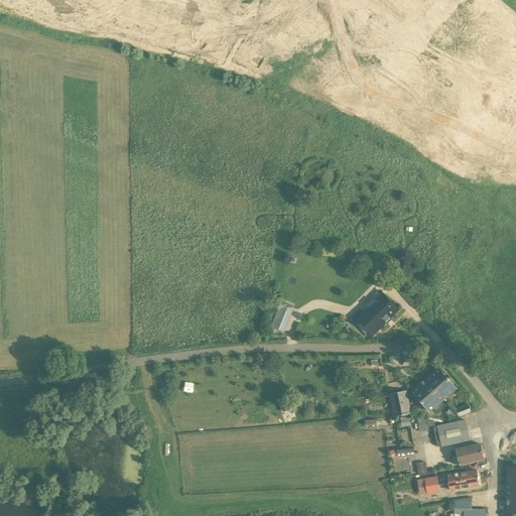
[(358,319),(371,333),(373,335),(398,309),(383,293),(358,318),(358,319)]
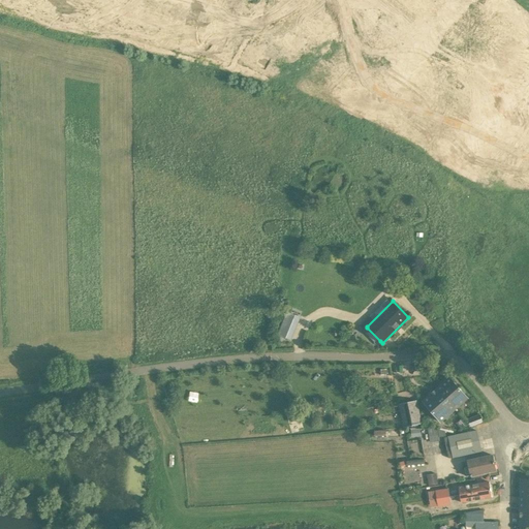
[(287,312),(285,318),(298,322),(300,317),(287,312)]
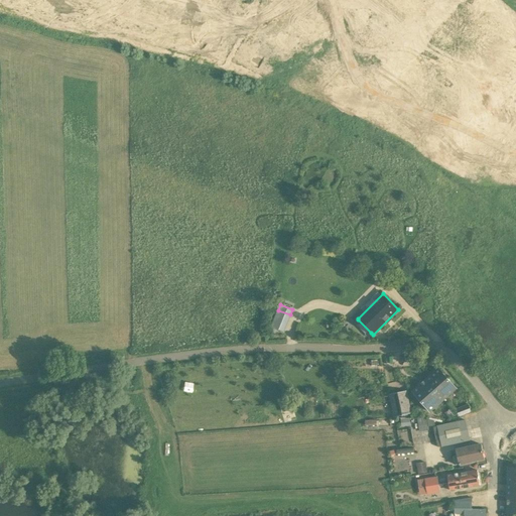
[(457,389),(438,368),(412,391),(429,411),(457,389)]
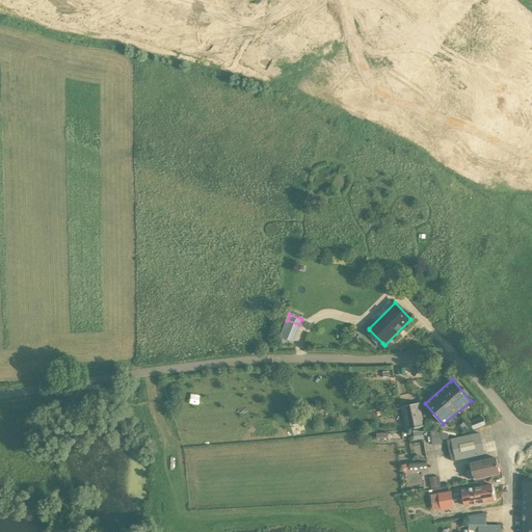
[(401,407),(406,429),(423,426),(419,403),(404,406),(402,396),(394,398),(396,408),(401,407)]
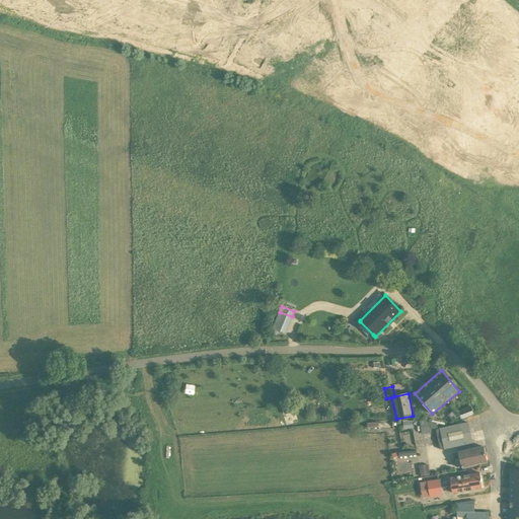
[(284,415),(293,412),(290,399),(281,402),(284,415)]
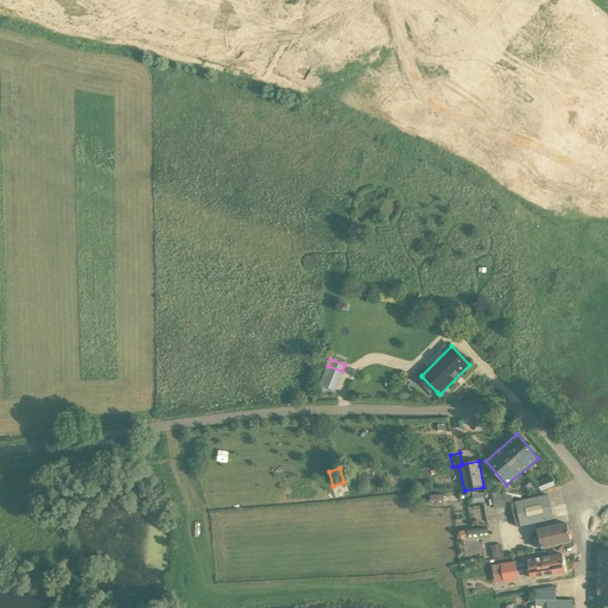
[(538,482),(540,492),(556,486),(552,477),(538,482)]
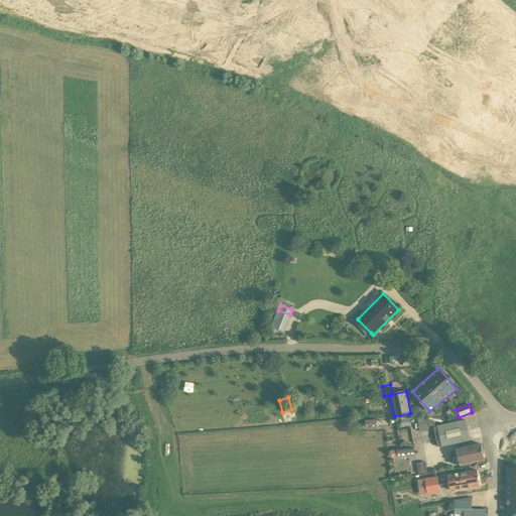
[(426,418),(416,418),(417,423),(419,431),(428,429),(428,427),(435,425),(434,420),(426,418)]
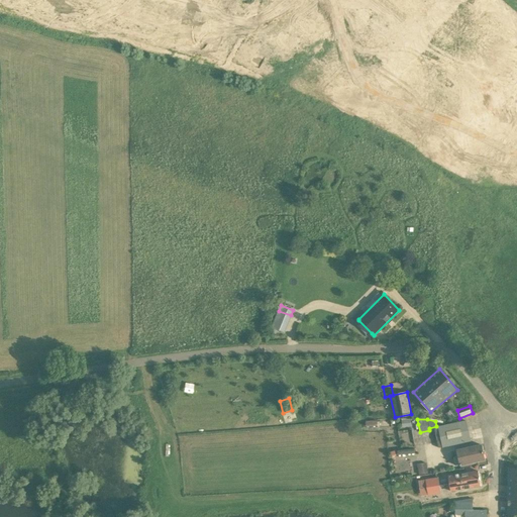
[(467,421),(450,424),(434,428),(438,448),(471,441),(467,421)]
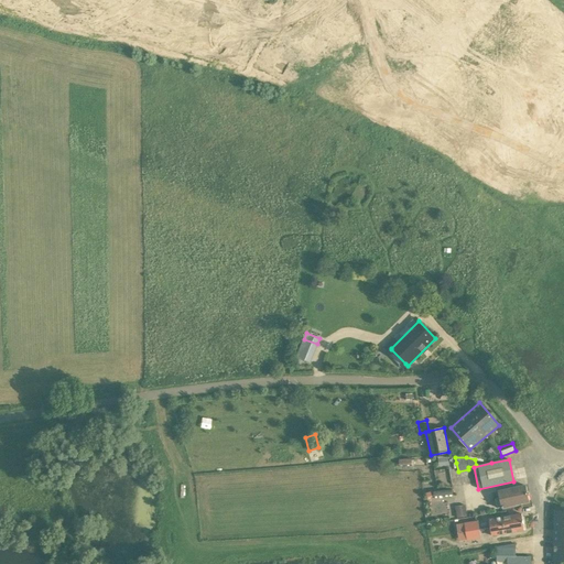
[(498,491),(499,498),(495,499),(497,508),(501,507),(501,508),(529,502),(525,485),(498,491)]
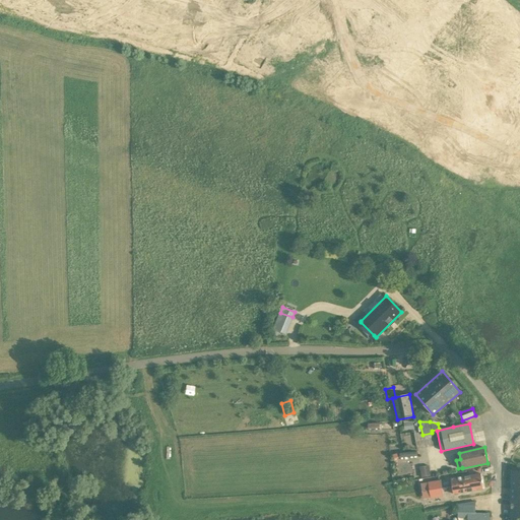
[(430,465),(420,466),(421,477),(432,476),(430,465)]
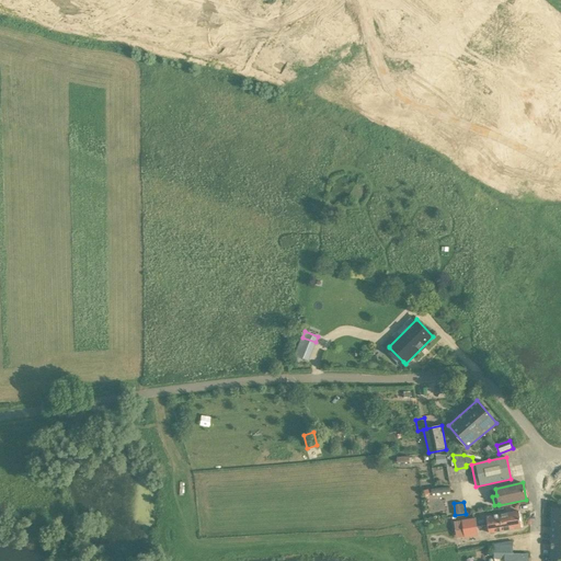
[(560,560),(560,508),(552,508),(552,518),(551,560),(560,560)]
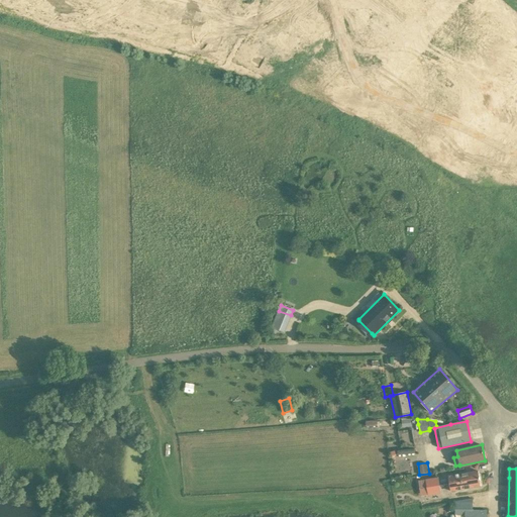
[(448,476),(449,483),(479,478),(478,471),(448,476)]
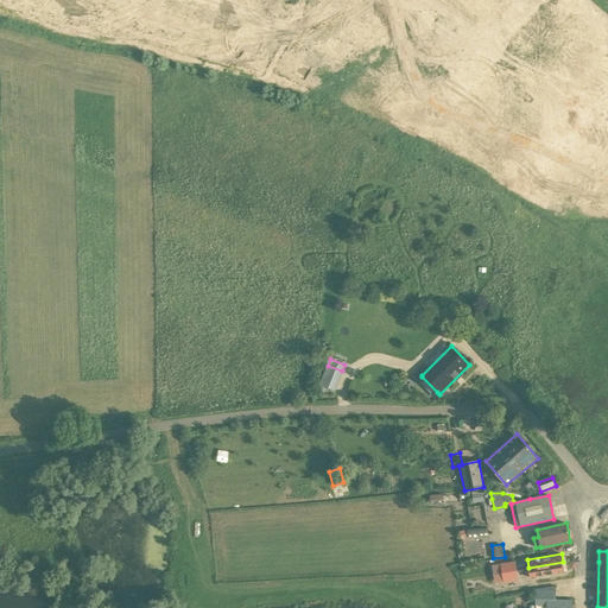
[(492,565),(493,575),(502,572),(515,570),(514,562),(492,565)]
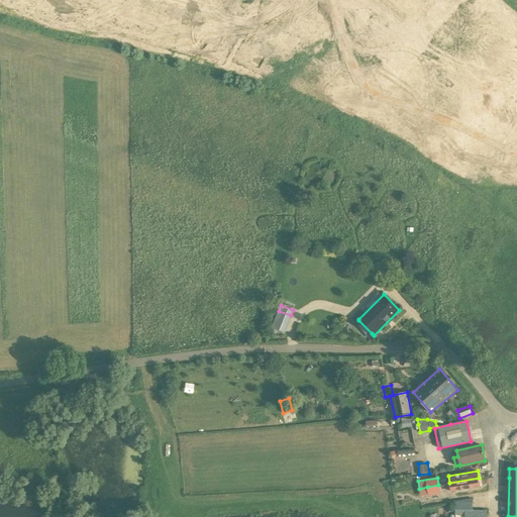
[(481,487),(479,478),(449,483),(450,492),(481,487)]
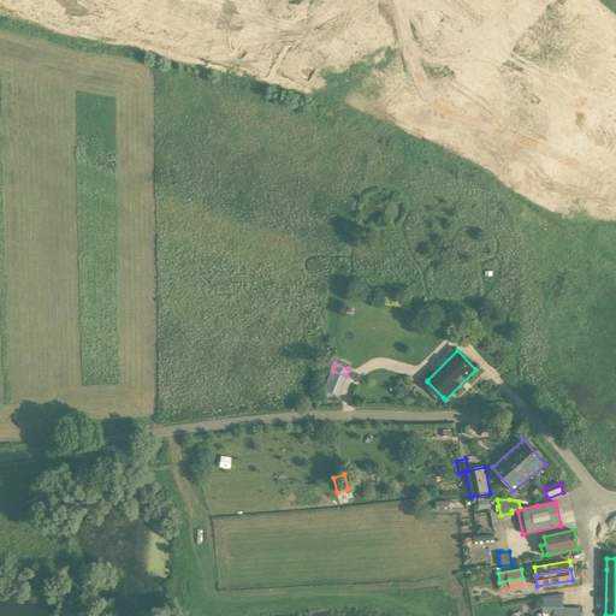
[(522,578),(509,580),(499,582),(502,591),(523,587),(522,578)]
